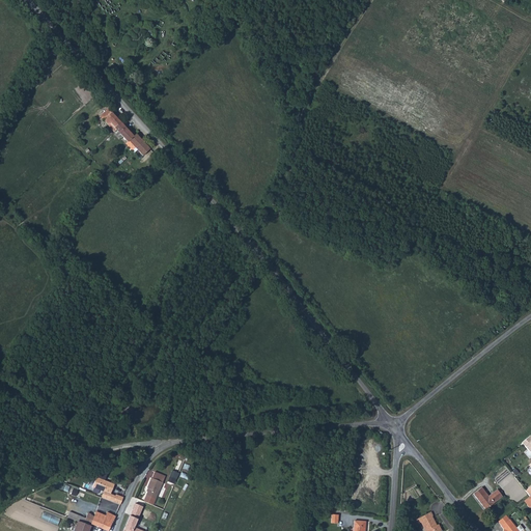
[(100,116),(113,132),(116,130),(114,129),(115,128),(110,122),(115,117),(108,109),(100,116)]
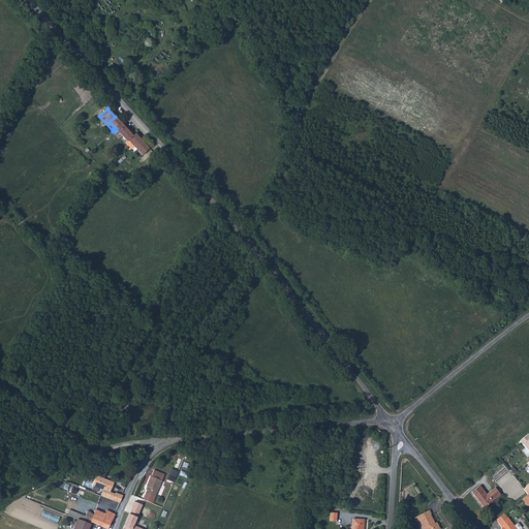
[(120,122),(115,117),(110,122),(115,127),(120,122)]
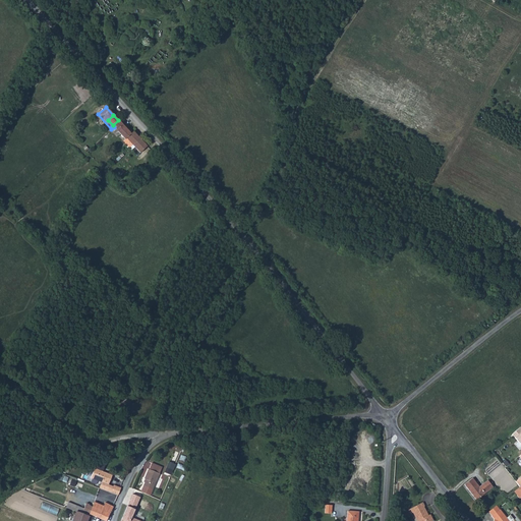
[(112,126),(114,127),(125,139),(131,134),(118,120),(113,125),(112,126)]
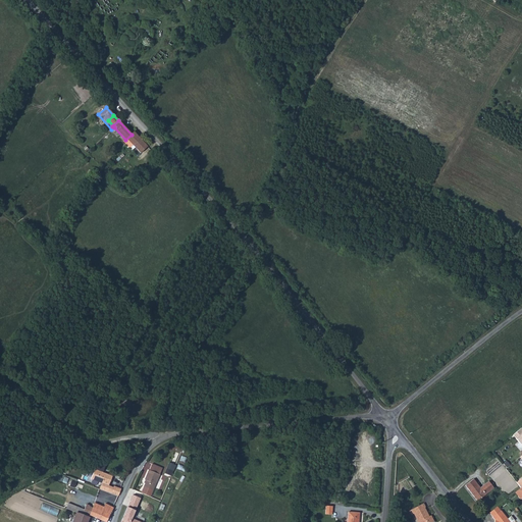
[(123,142),(126,144),(131,148),(133,146),(141,154),(148,147),(134,132),(132,135),(125,140),(123,142)]
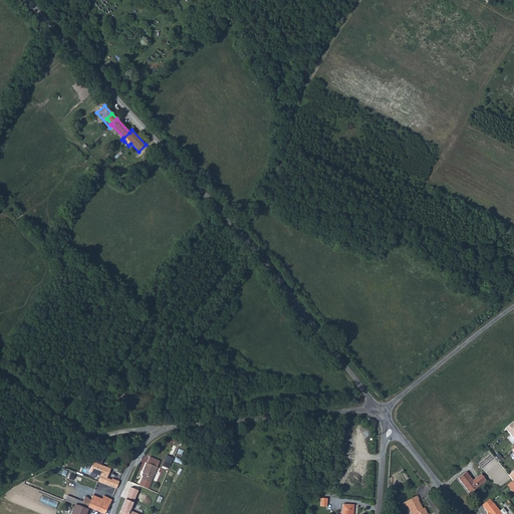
[(513,423),(512,422),(504,428),(510,435),(507,438),(513,444),(513,443),(513,423)]
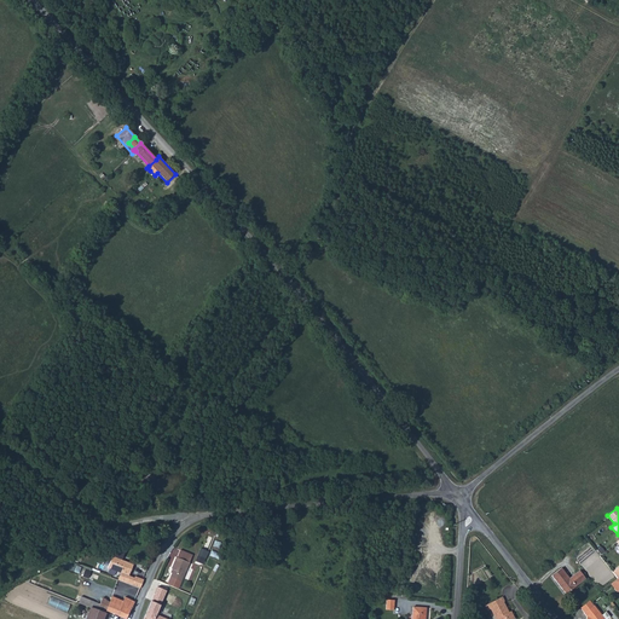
[(200,548),(194,561),(202,565),(208,551),(200,548)]
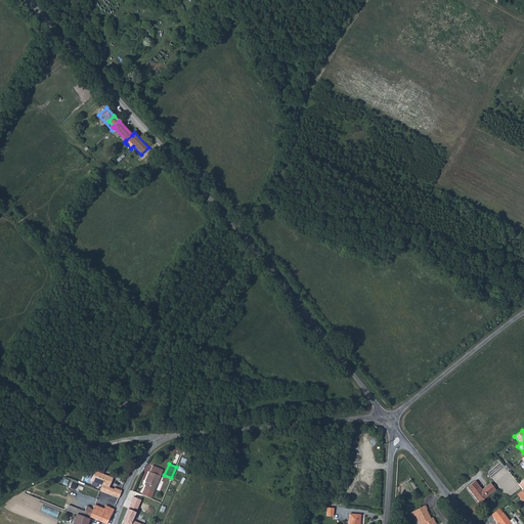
[(146,482),(144,489),(154,492),(157,486),(162,471),(151,466),(148,472),(145,481),(146,482)]
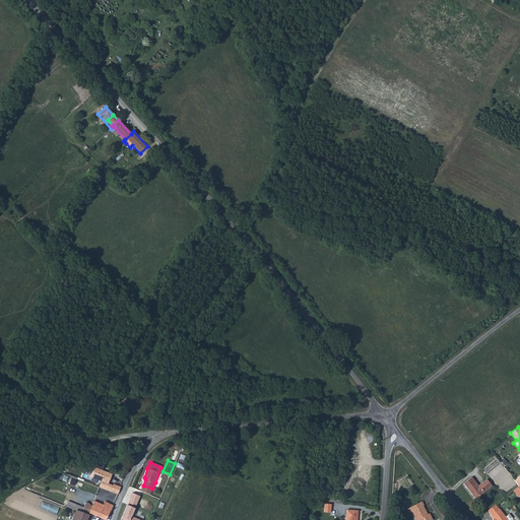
[(90,477),(105,483),(110,481),(112,474),(101,469),(95,466),(90,477)]
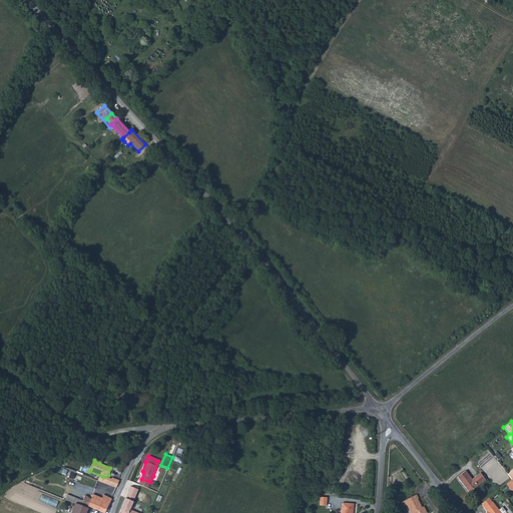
[(459,478),(468,489),(476,483),(476,482),(484,476),(479,469),(471,476),(464,467),(456,474),(459,478)]
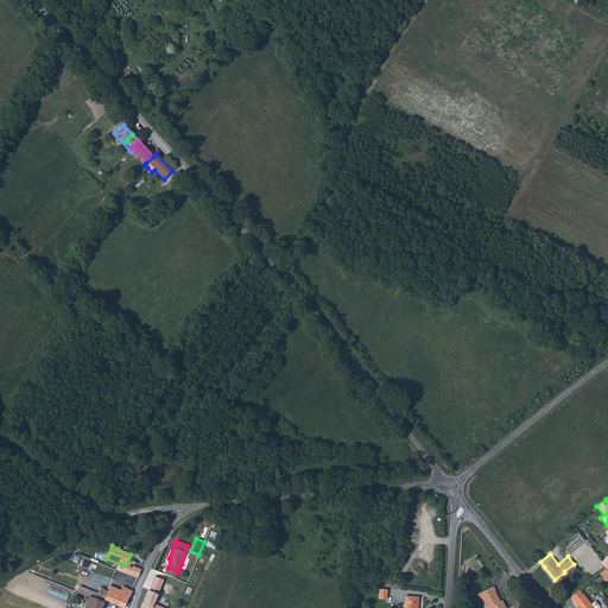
[(138,578),(141,570),(133,568),(132,569),(130,575),(131,576),(133,577),(138,578)]
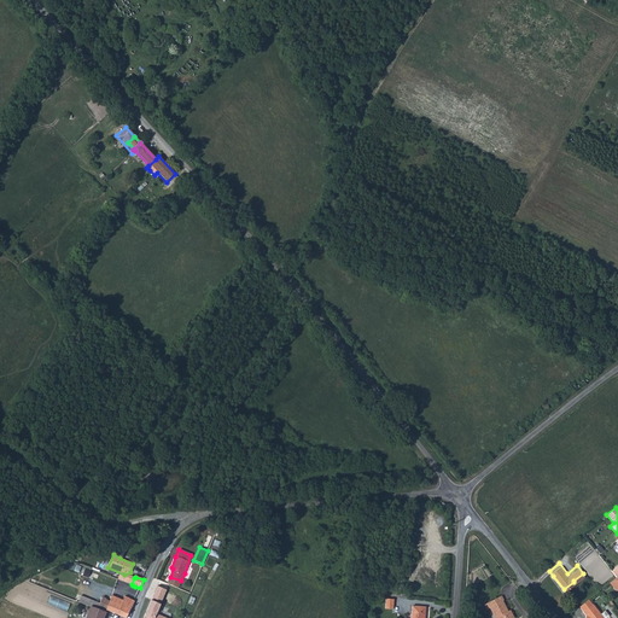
[(50,594),(47,602),(66,610),(69,602),(50,594)]
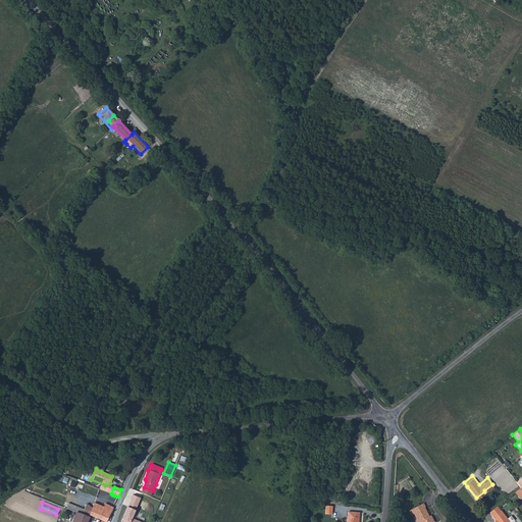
[(92,507),(89,515),(99,519),(104,508),(103,507),(94,503),(92,507)]
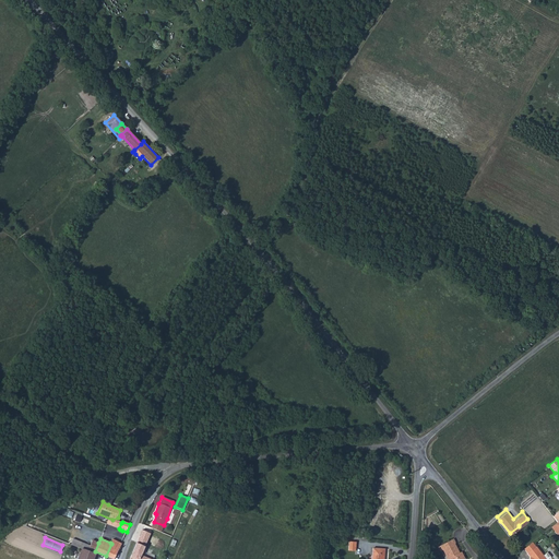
[(88,549),(95,551),(98,543),(92,539),(88,549)]
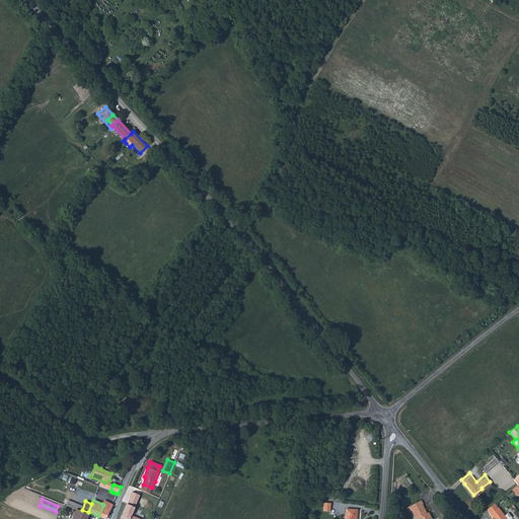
[(98,516),(103,518),(105,518),(107,515),(113,506),(104,501),(102,504),(103,505),(98,516)]
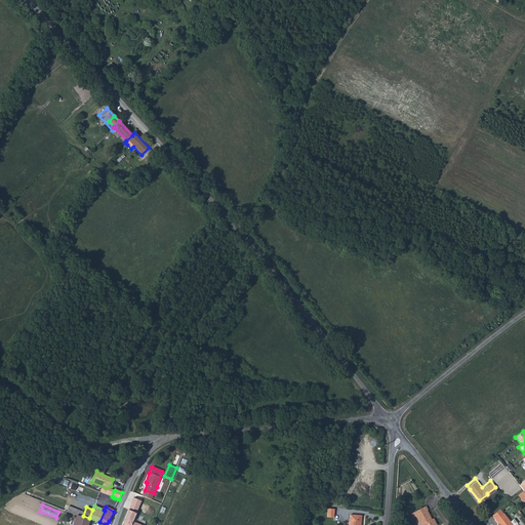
[(413,514),(415,518),(417,517),(421,524),(437,524),(435,521),(434,521),(433,519),(428,511),(429,510),(427,507),(413,514)]
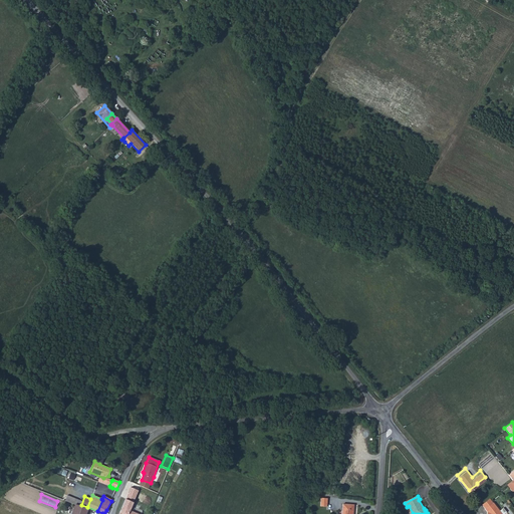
[(481,502),(484,506),(491,500),(488,497),(484,499),(481,502)]
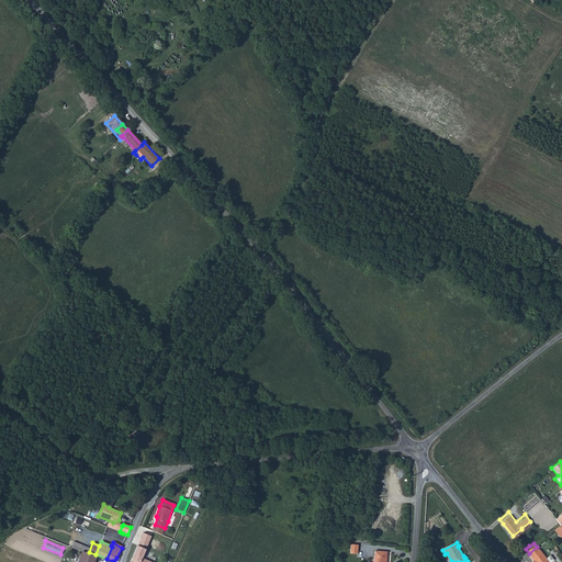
[(79,544),(77,550),(79,551),(81,553),(82,552),(87,554),(87,552),(89,548),(85,546),(83,547),(79,544)]
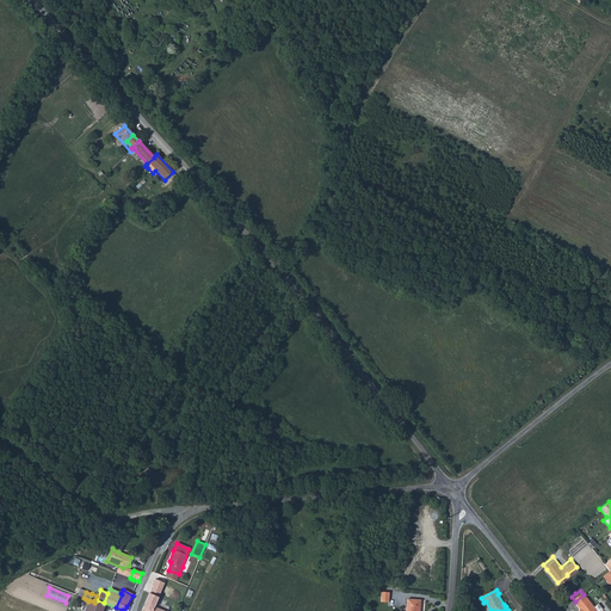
[(147,593),(143,603),(153,606),(156,597),(147,593)]
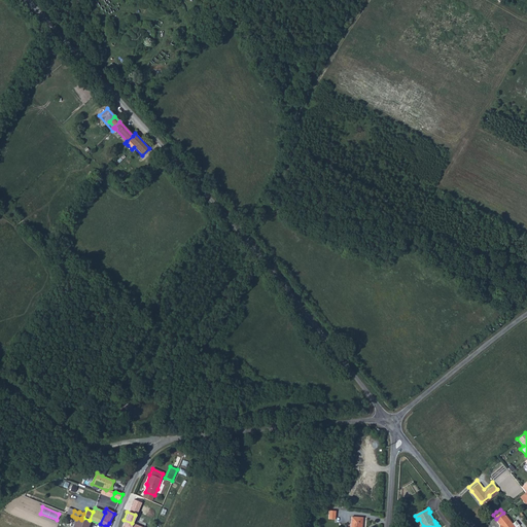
[(501,524),(497,526),(496,526),(514,526),(515,526),(503,513),(496,519),(495,519),(498,522),(499,521),(501,524)]
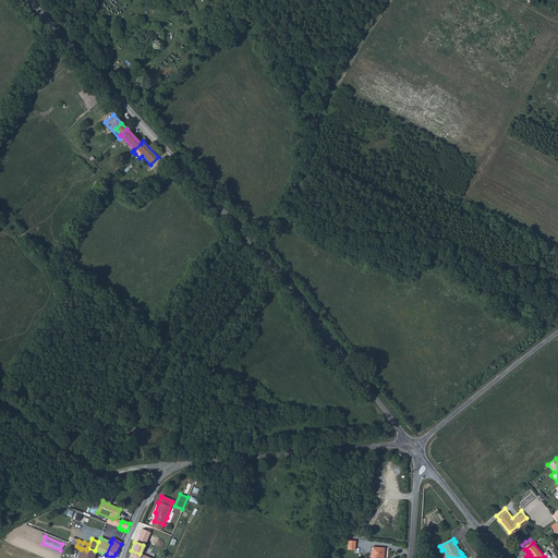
[(381,557),(383,547),(371,547),(370,557),(381,557)]
